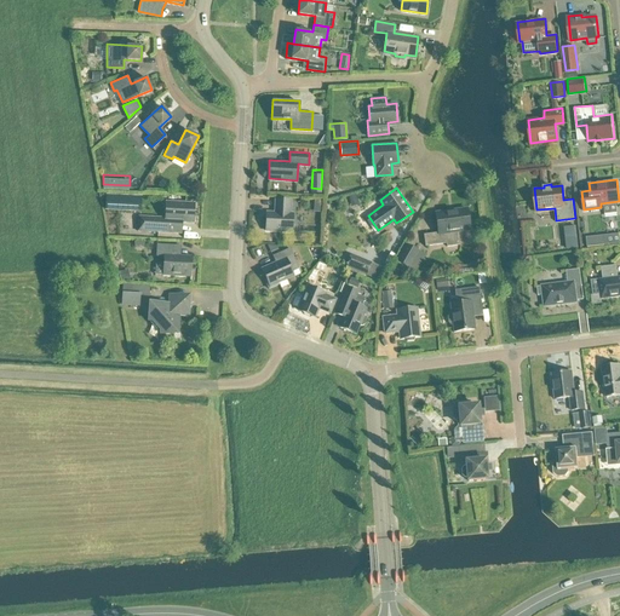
[(141,206),(142,190),(105,190),(105,206),(141,206)]
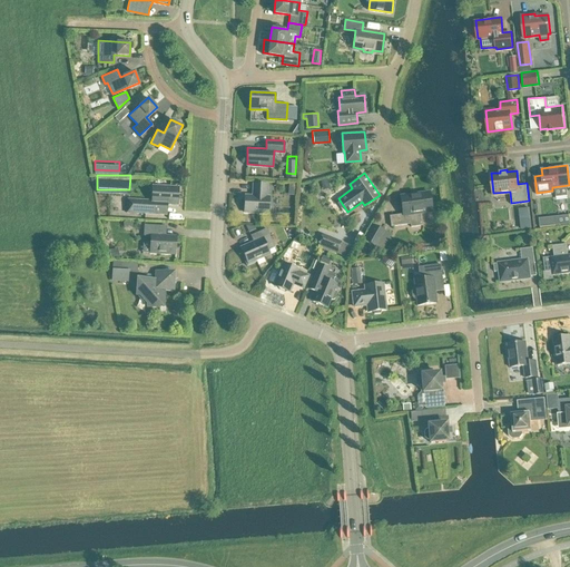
[(253,194),(245,194),(244,211),(268,212),(268,195),(266,195),(266,183),(253,183),(253,194)]
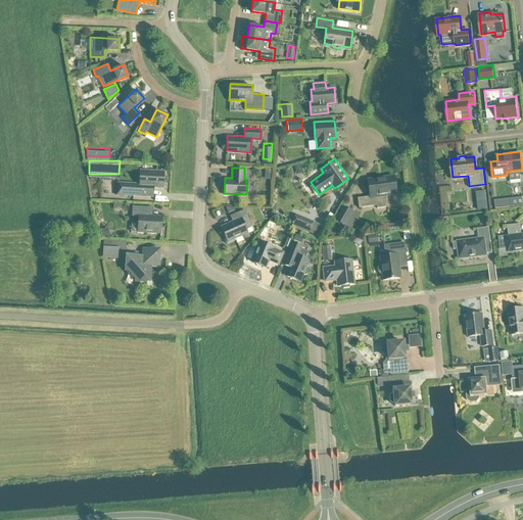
[(116,181),(116,193),(152,195),(153,186),(163,187),(163,170),(140,169),(139,182),(116,181)]
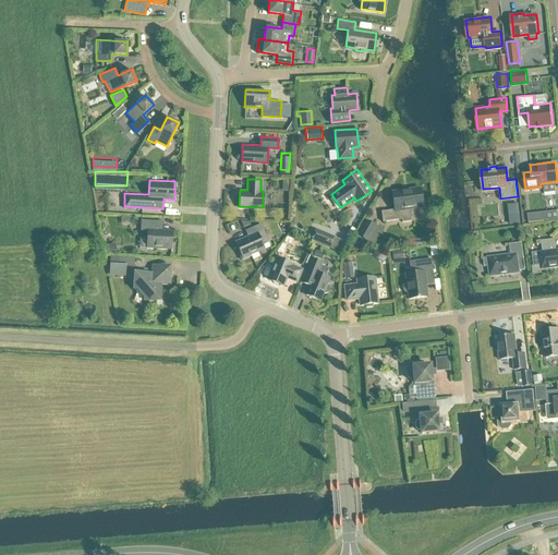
[(395,208),(381,210),(383,220),(401,217),(402,220),(411,219),(410,216),(412,216),(411,207),(423,206),(420,186),(391,191),(395,208)]
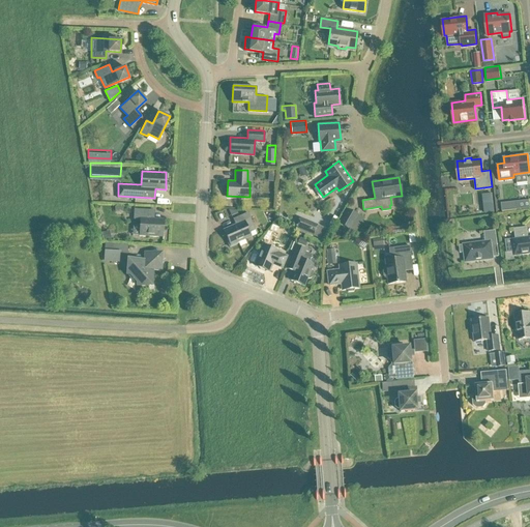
[(501,201),(502,210),(529,207),(529,198),(501,201)]
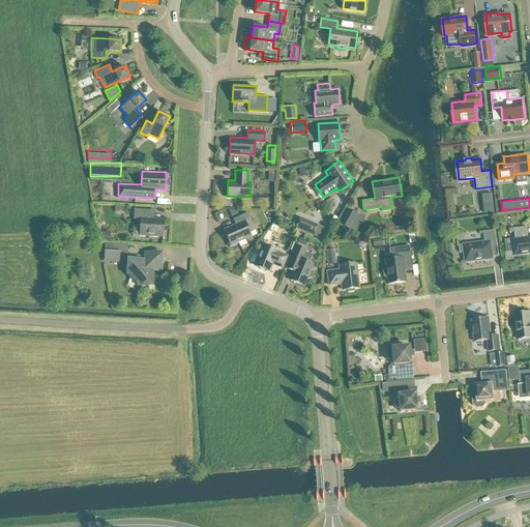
[(163,235),(164,218),(148,217),(149,208),(134,207),(133,223),(140,224),(139,233),(163,235)]
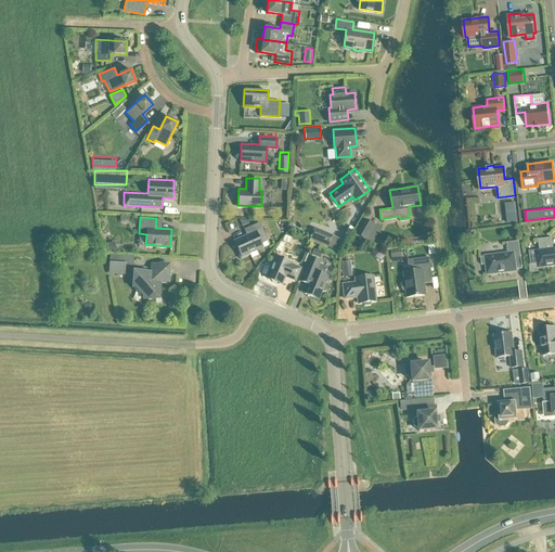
[(353,232),(372,243),(381,227),(362,217),(353,232)]
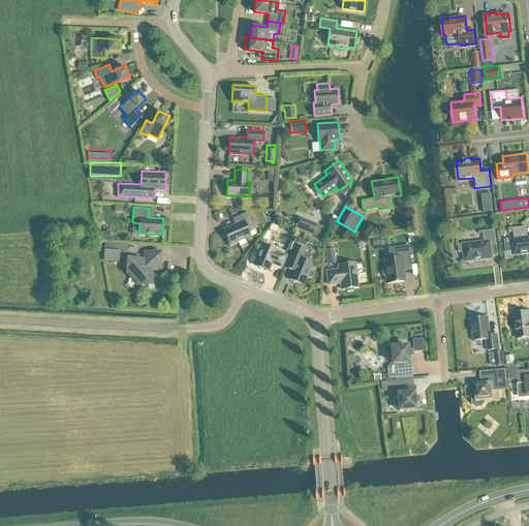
[(247,211),(232,217),(235,223),(223,228),(226,237),(225,237),(229,245),(237,242),(237,241),(250,235),(249,230),(255,228),(250,218),(253,217),(251,211),(248,213),(247,211)]
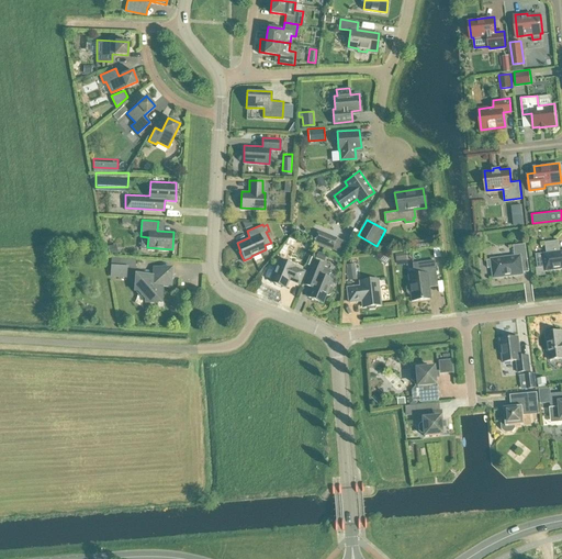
[(313,241),(332,248),(336,236),(318,228),(313,241)]
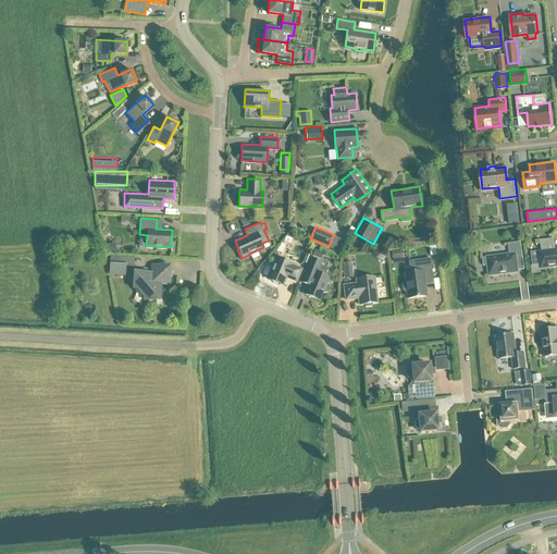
[(532,250),(533,256),(534,265),(540,263),(541,267),(556,265),(556,247),(555,247),(554,236),(541,238),(542,249),(532,250)]
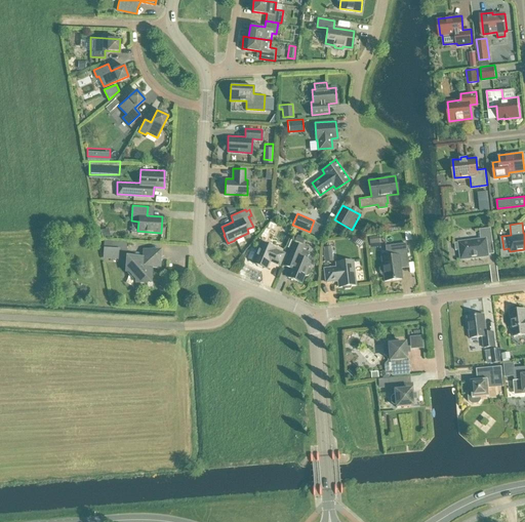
[(461,257),(488,254),(487,242),(493,241),(491,226),(479,228),(481,238),(454,241),(455,248),(459,248),(461,257)]
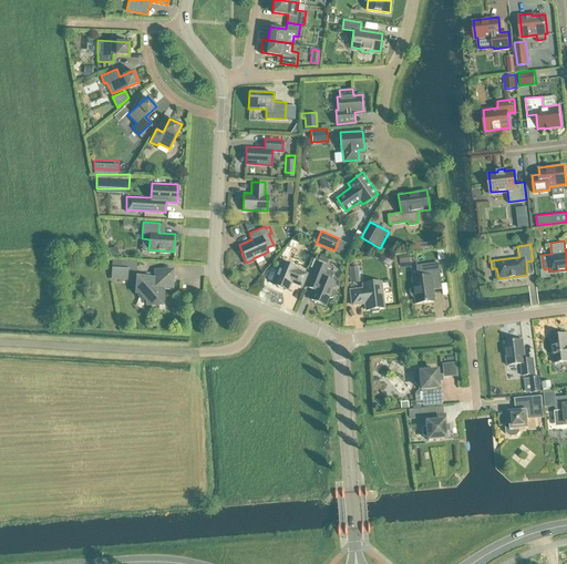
[(117,245),(109,247),(110,255),(120,254),(117,245)]
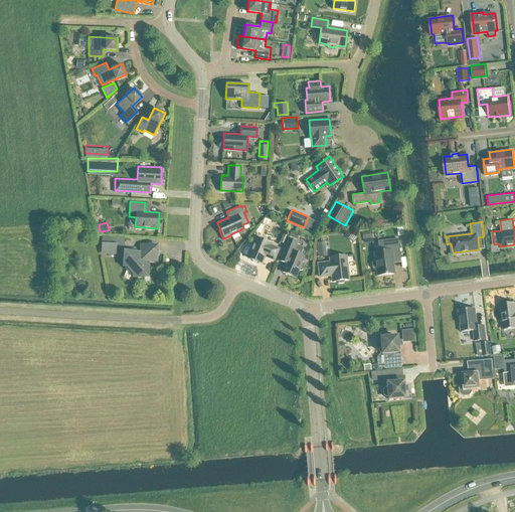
[(299,232),(291,229),(289,234),(297,238),(299,232)]
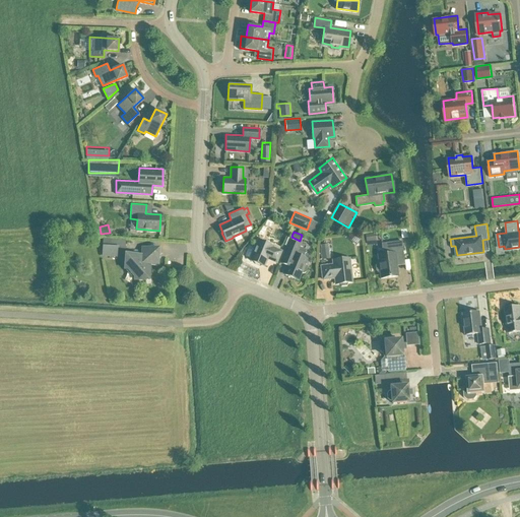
[(125,248),(126,238),(104,237),(103,255),(118,256),(118,247),(125,248)]
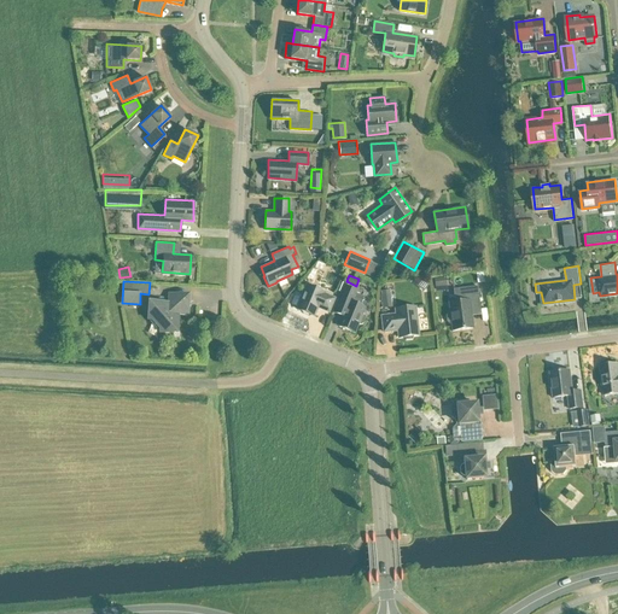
[(309,313),(314,314),(318,305),(328,310),(334,297),(322,292),(324,291),(307,284),(297,308),(302,309),(303,311),(307,313),(309,313)]
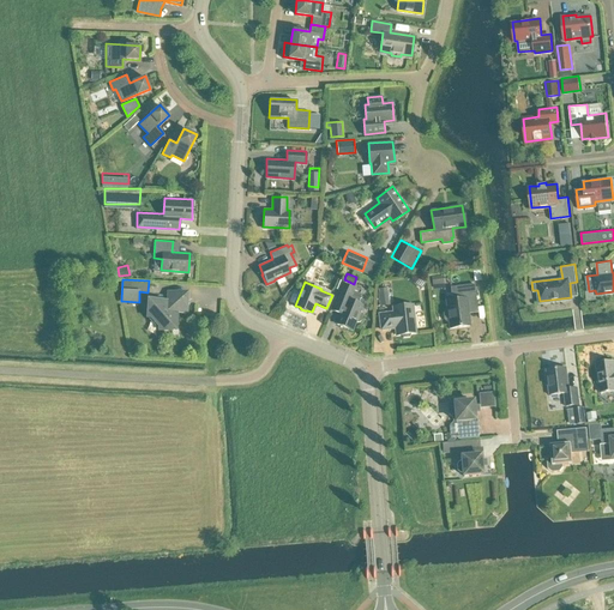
[(360,310),(362,303),(357,302),(361,293),(353,289),(354,287),(343,283),(332,309),(341,313),(336,322),(351,328),(355,320),(356,320),(359,320),(360,320),(362,318),(362,316),(362,314),(362,312),(360,310)]
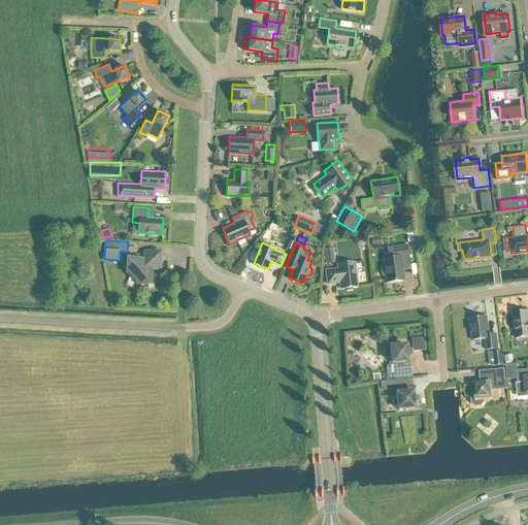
[(386,282),(404,280),(401,259),(409,258),(407,243),(387,245),(389,257),(383,258),(384,266),(383,266),(382,268),(382,273),(384,274),(385,274),(386,282)]
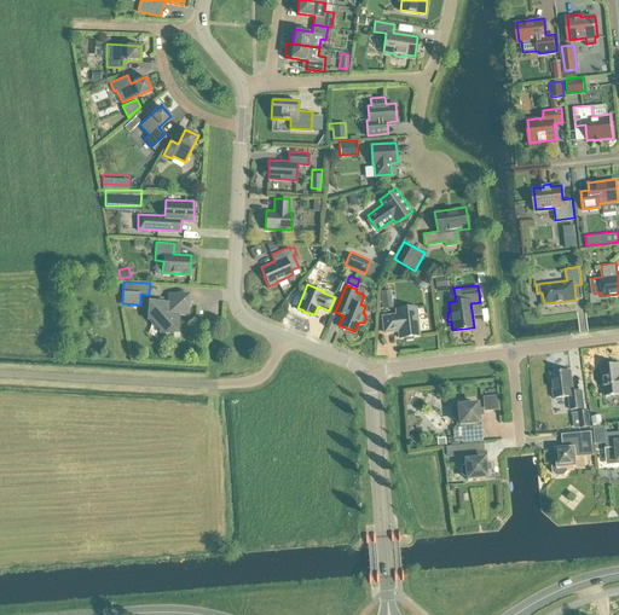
[(391,306),(388,288),(380,289),(381,294),(380,294),(381,307),(391,306)]
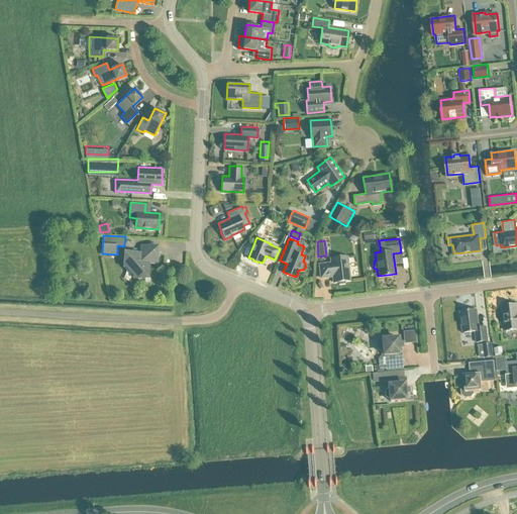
[(133,277),(148,278),(148,262),(157,263),(158,249),(157,249),(157,245),(141,244),(140,252),(124,251),(123,267),(127,267),(133,274),(133,277)]
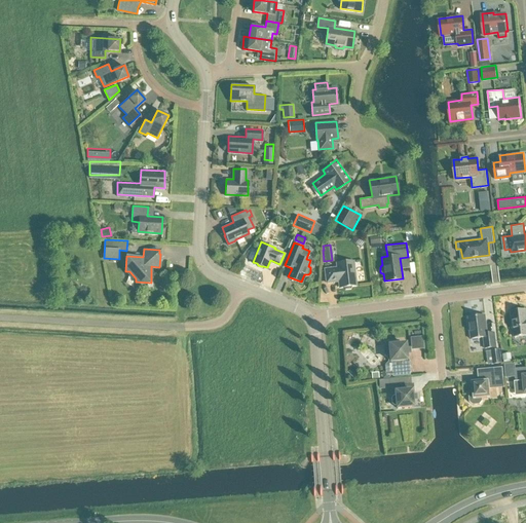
[(325,268),(327,282),(338,279),(339,286),(344,286),(345,288),(350,287),(351,285),(355,284),(353,260),(336,262),(337,266),(325,268)]
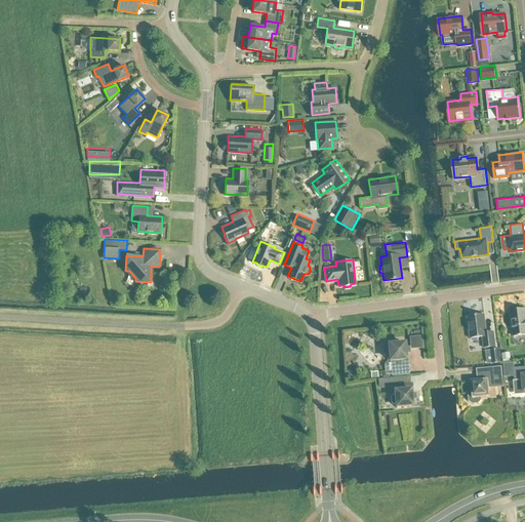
[(524,308),(510,310),(513,334),(524,332),(524,308)]
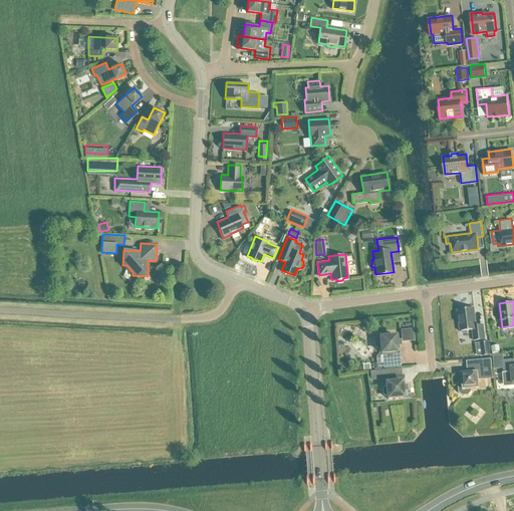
[(476,324),(474,306),(458,308),(460,329),(472,328),(474,338),(485,337),(483,323),(476,324)]
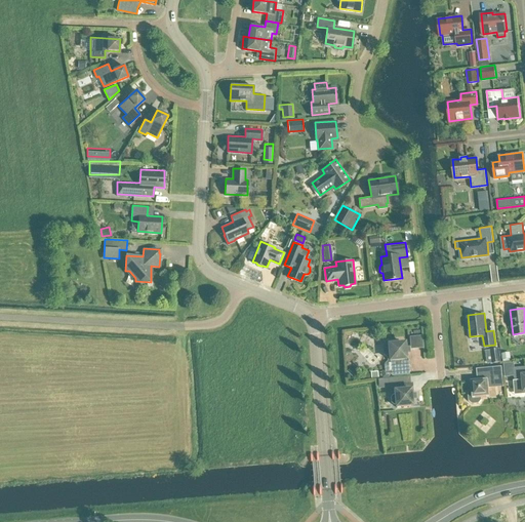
[(409,332),(410,345),(422,344),(421,331),(409,332)]
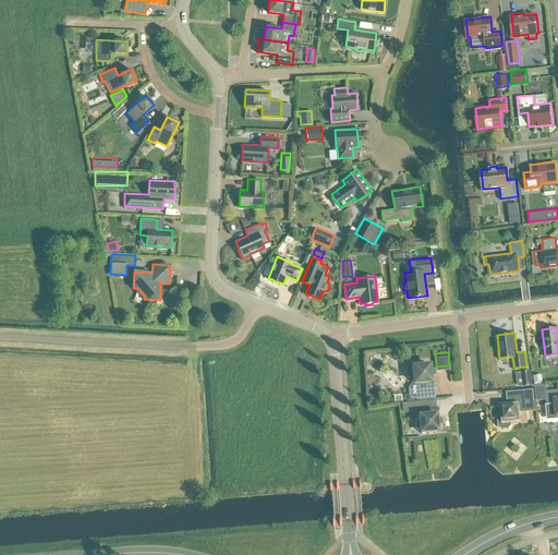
[(408,375),(411,378),(412,382),(408,386),(409,393),(405,393),(405,400),(413,399),(413,396),(415,396),(416,398),(435,396),(435,394),(433,369),(429,370),(429,364),(423,364),(423,360),(420,360),(410,361),(407,365),(408,375)]
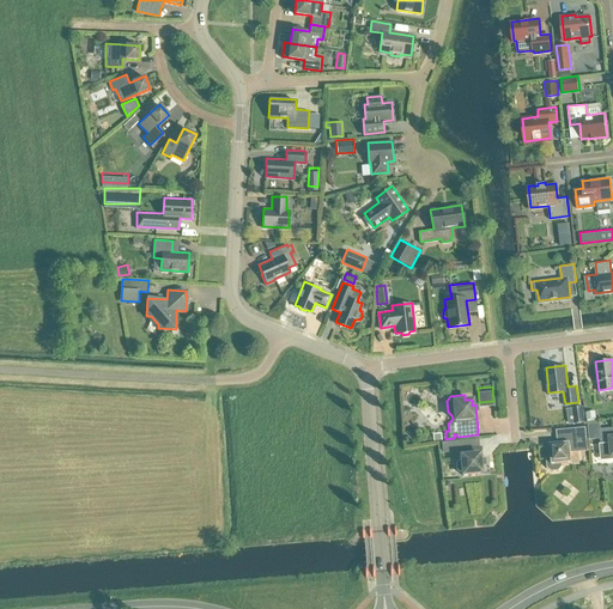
[(586,421),(583,405),(572,406),(575,422),(577,421),(577,422),(584,422),(584,421),(586,421)]
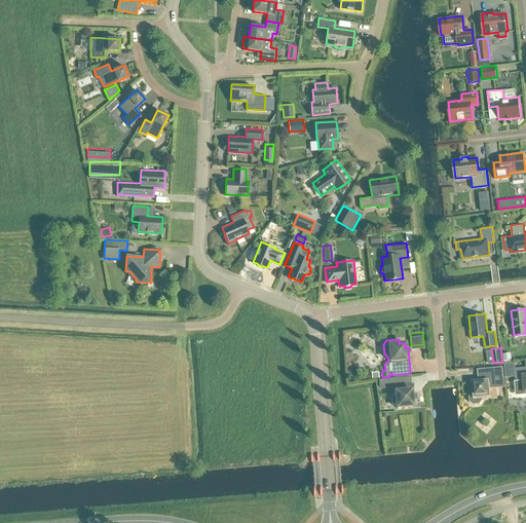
[(525,391),(525,390),(525,366),(516,367),(515,362),(504,363),(505,376),(515,375),(516,379),(524,379),(525,391)]
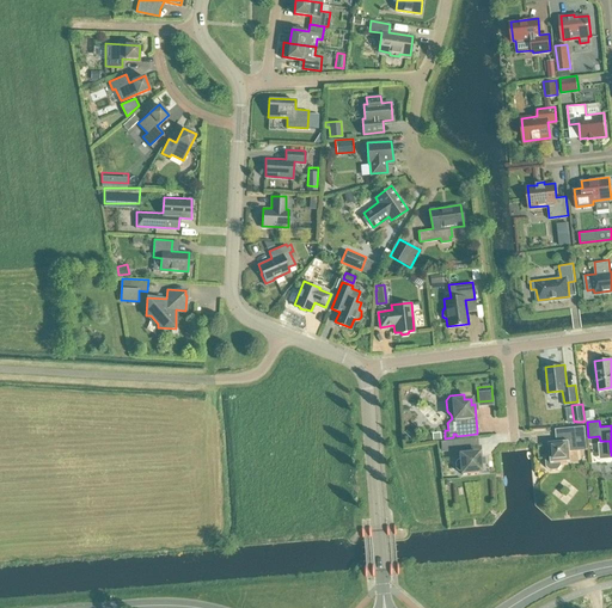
[(404,431),(411,438),(421,429),(412,422),(404,431)]
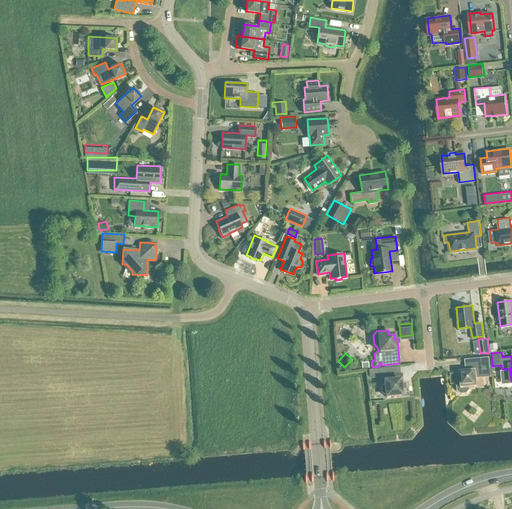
[(489,356),(481,356),(464,358),(466,369),(459,370),(460,377),(456,381),(457,389),(460,392),(467,392),(470,388),(470,386),(478,385),(477,377),(491,375),(489,356)]
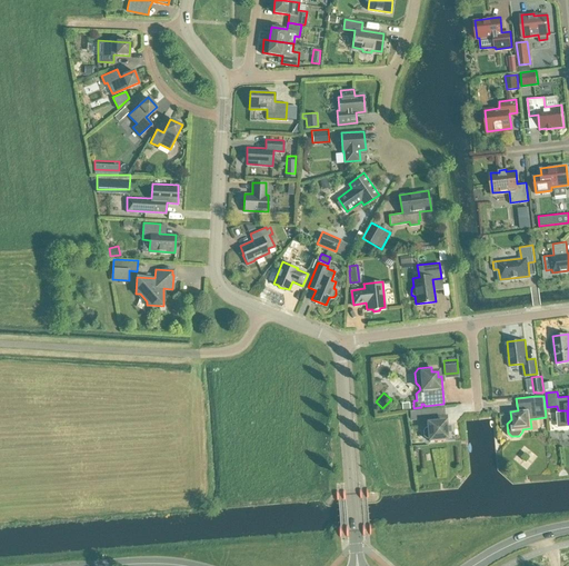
[(423,429),(423,435),(427,437),(429,437),(429,439),(446,438),(446,433),(449,433),(447,414),(430,415),(431,423),(428,423),(428,426),(426,427),(423,429)]
